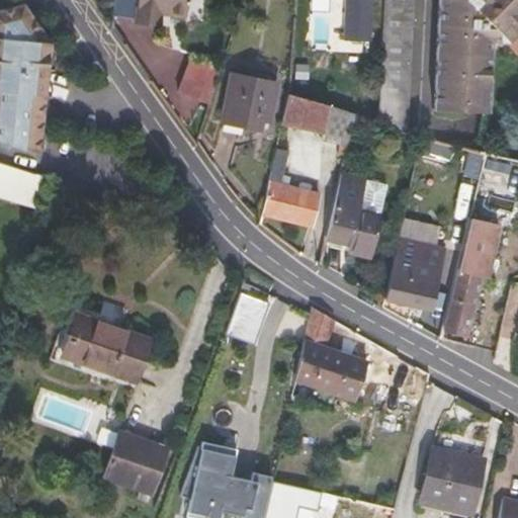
[(115,0),(114,14),(123,16),(124,0),(115,0)]
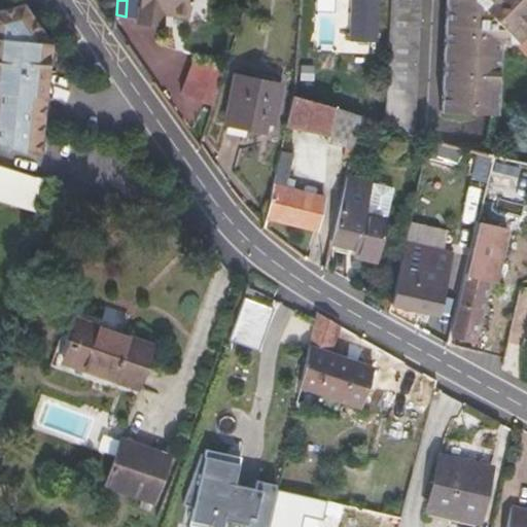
[(190,0),(127,0),(126,16),(138,19),(138,22),(165,26),(166,13),(188,15),(190,0)]
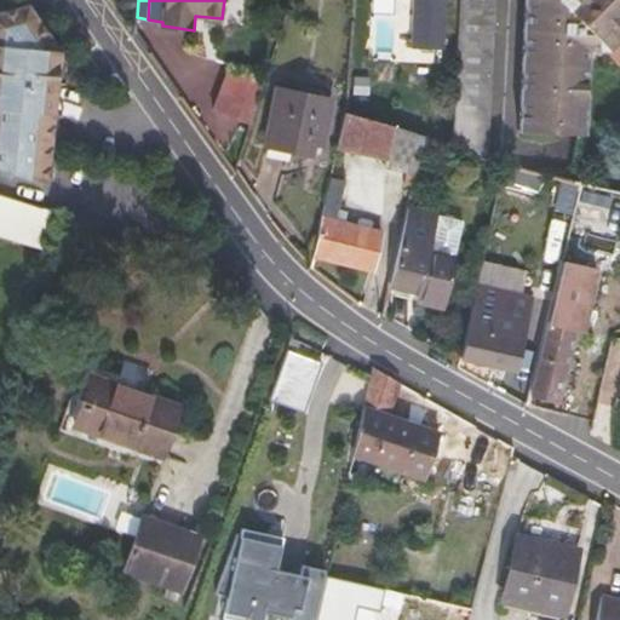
[(413,0),(412,49),(446,50),(445,0),(413,0)]
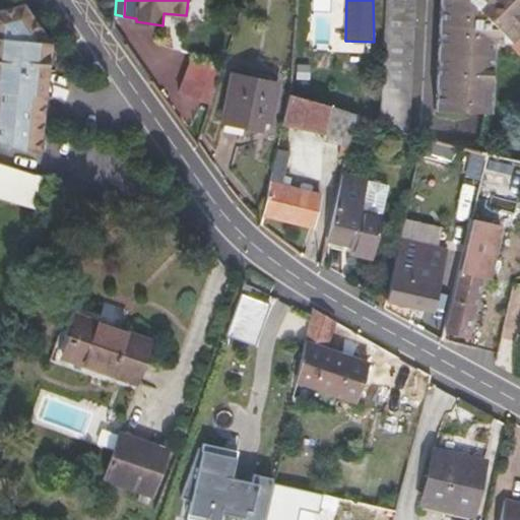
[(385,0),(379,124),(407,133),(413,0),(385,0)]
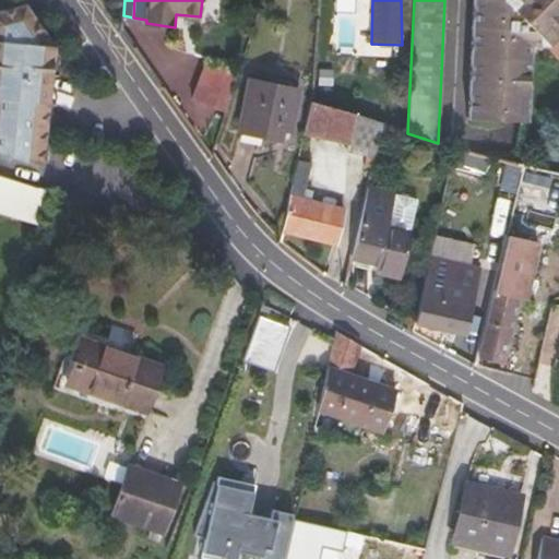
[(558,0),(472,0),(466,118),(526,121),(530,50),(538,44),(547,47),(551,45),(558,52),(558,0)]
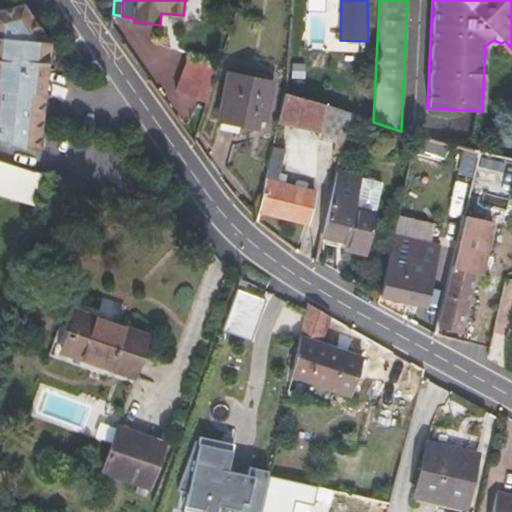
[(47,48),(22,9),(0,14),(0,143),(34,154),(47,48)]
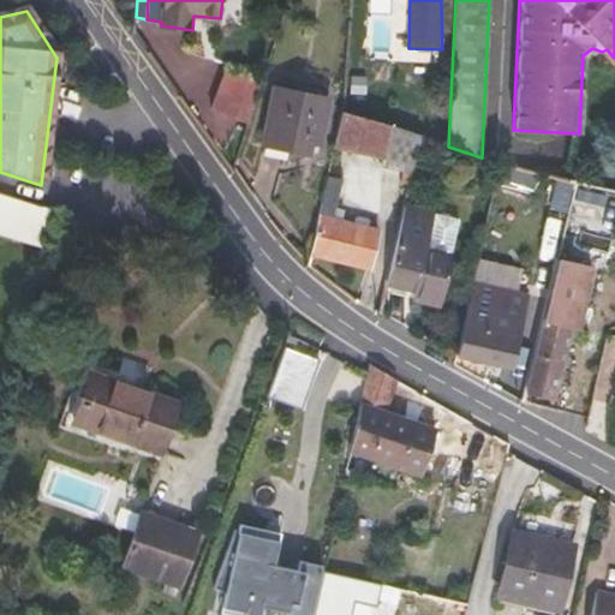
[(228,64),(212,107),(248,120),(262,76),(228,64)]
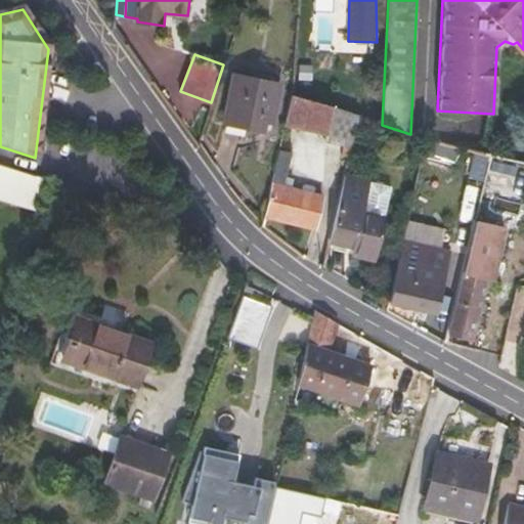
[(277,84),(235,74),(223,120),(259,129),(260,127),(267,129),(277,84)]
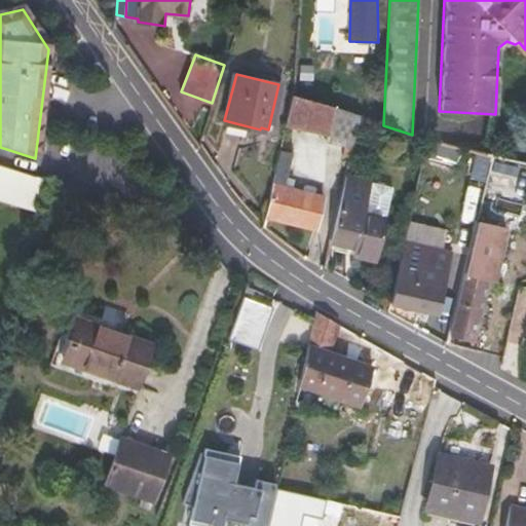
[(329,135),(328,140),(352,146),(359,118),(360,115),(340,109),(292,95),(285,124),(329,135)]
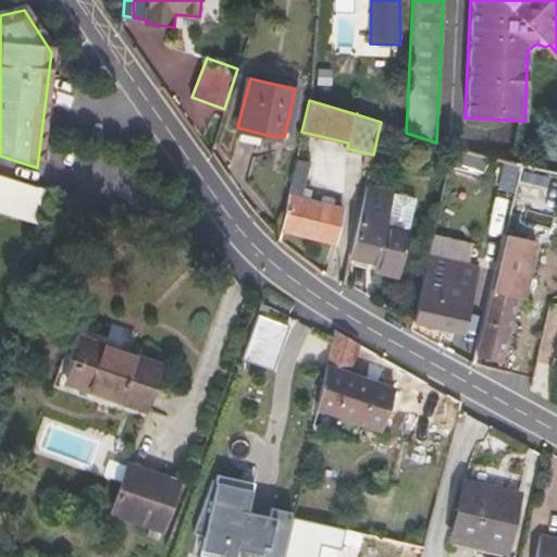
[(300,196),(308,161),(296,158),(280,229),(280,230),(332,243),(341,206),(300,196)]
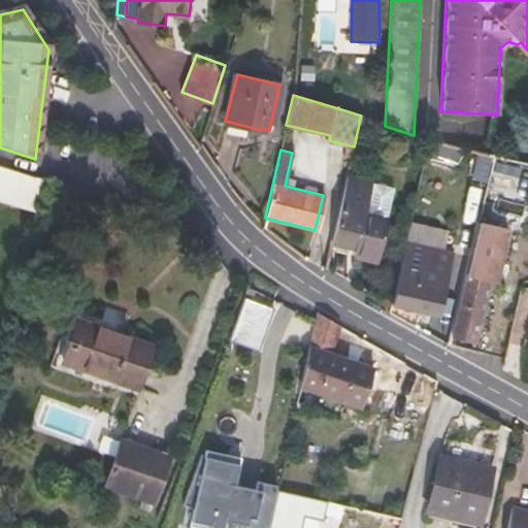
[(494,287),(508,229),(527,233),(527,162),(493,155),(450,335),(474,341),(487,286),(494,287)]
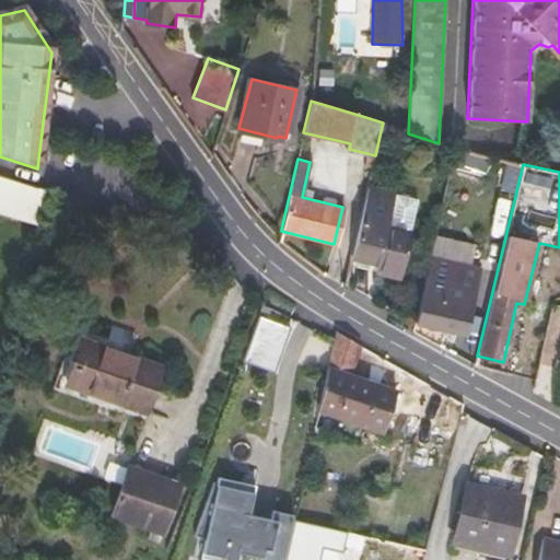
[(0,175),(0,208),(38,219),(46,189),(0,175)]
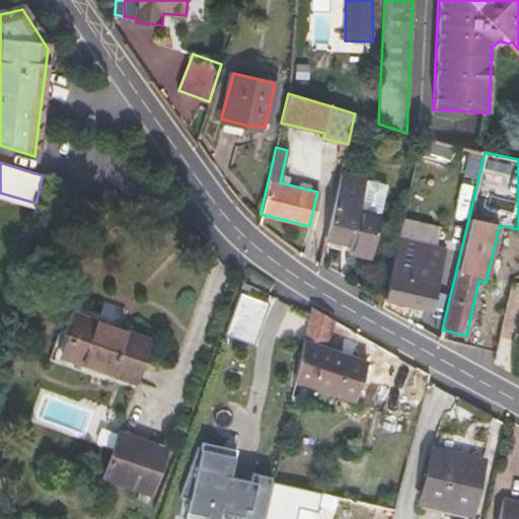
[(358,211),(364,179),(342,174),(325,245),(370,255),(379,216),(358,211)]
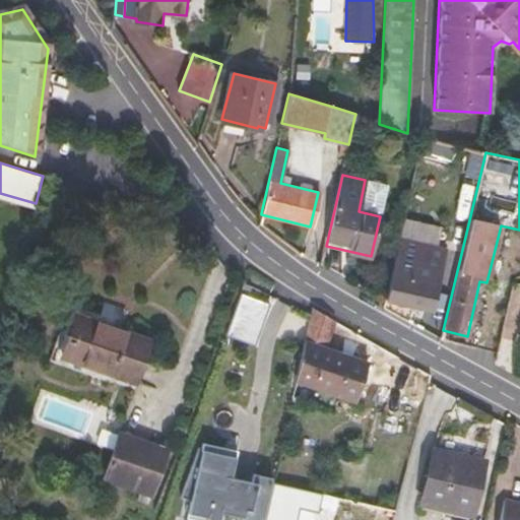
[(439,232),(402,223),(398,239),(436,247),(439,232)]
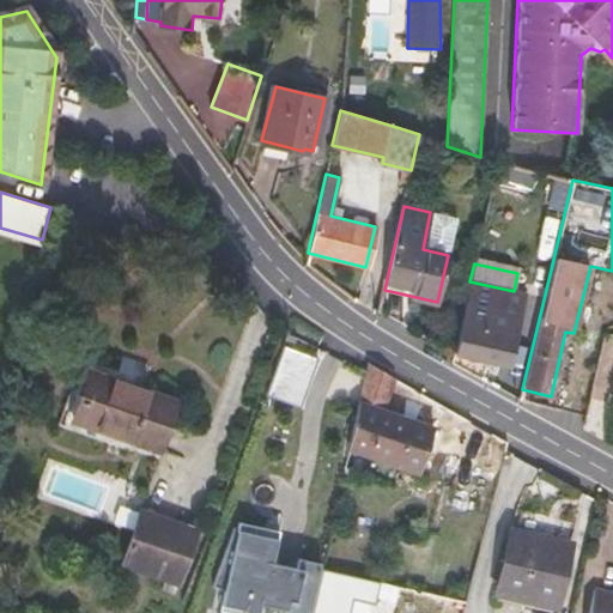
[(525,295),(514,291),(469,281),(451,363),(453,364),(481,380),(486,359),(509,365),(525,295)]
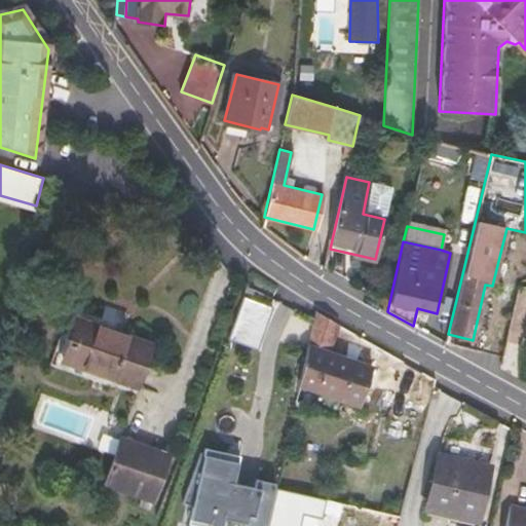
[(232,339),(263,346),(274,296),(243,289),(232,339)]
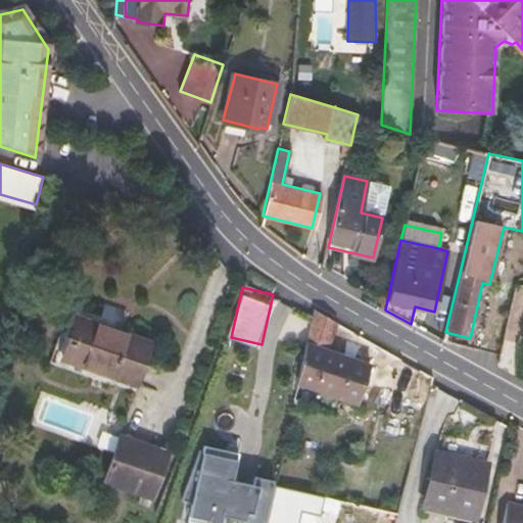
[(370,364),(327,348),(336,322),(314,308),(312,315),(296,381),(358,401),(370,364)]
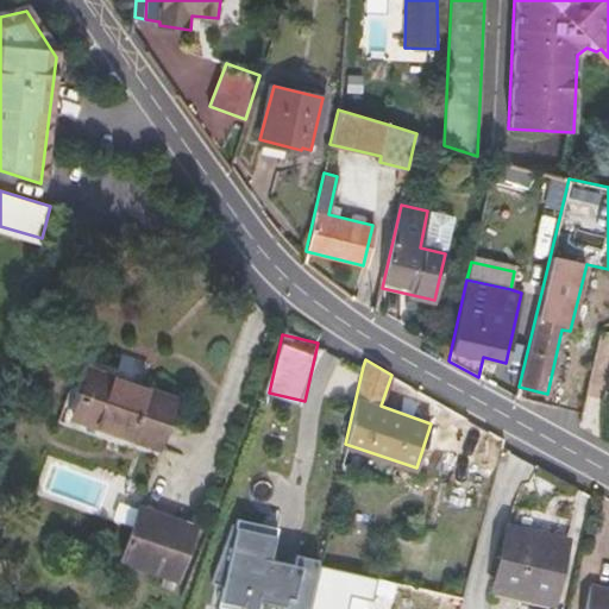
[(74,415),(157,445),(174,397),(90,368),(74,415)]
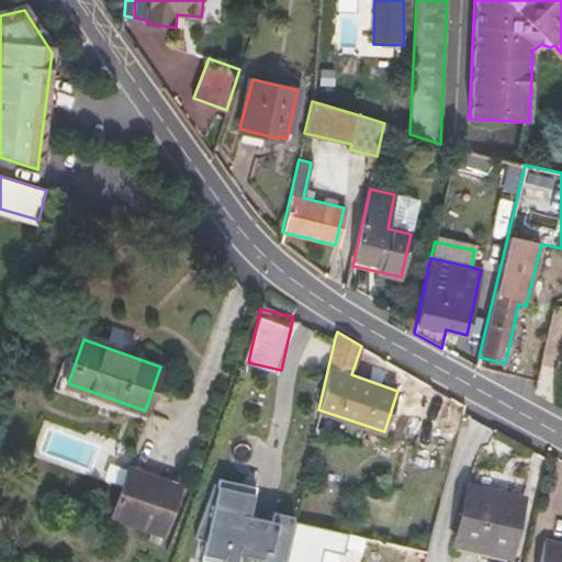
[(114,515),(154,529),(165,532),(181,486),(131,469),(114,515)]
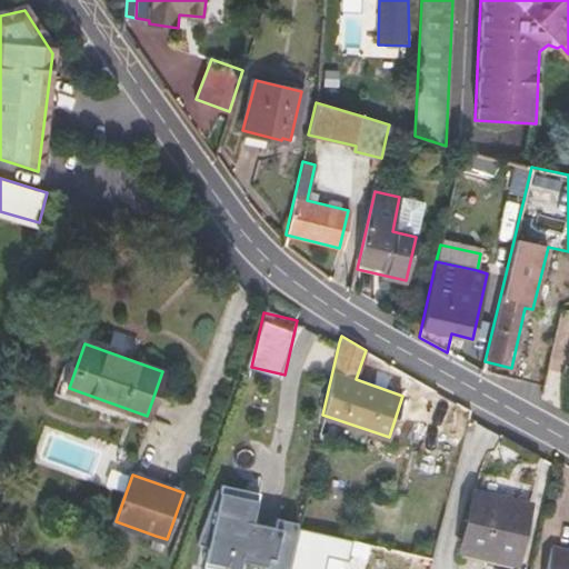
[(517,559),(528,505),(476,491),(463,546),(517,559)]
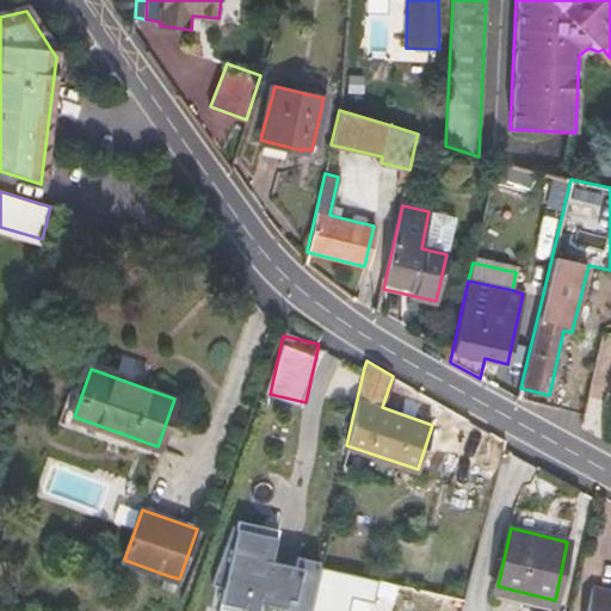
[(220,606),(240,610),(285,610),(295,575),(229,560),(220,606)]
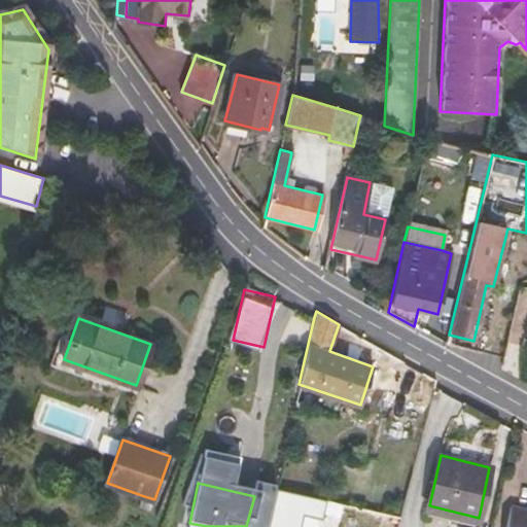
[(266,526),(292,526),(301,492),(276,486),(266,526)]
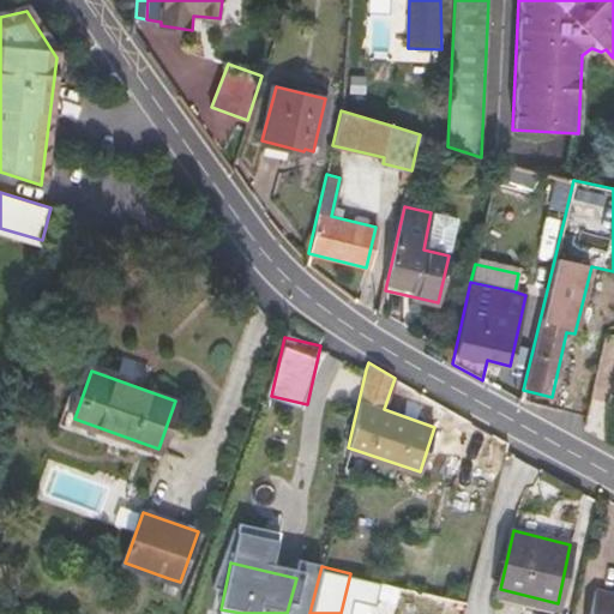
[(166,585),(176,590),(180,582),(168,578),(166,585)]
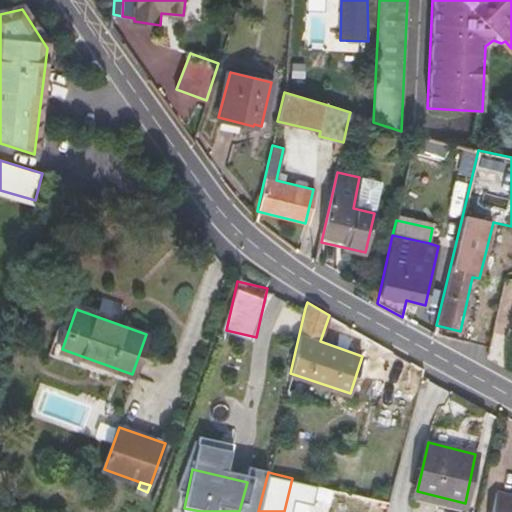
[(511,511),(511,495),(497,492),(492,511),(511,511)]
